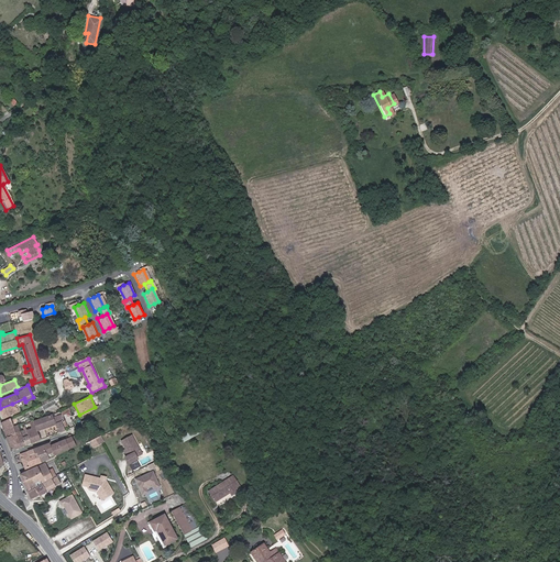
[(17,412),(12,404),(0,408),(0,414),(2,419),(17,412)]
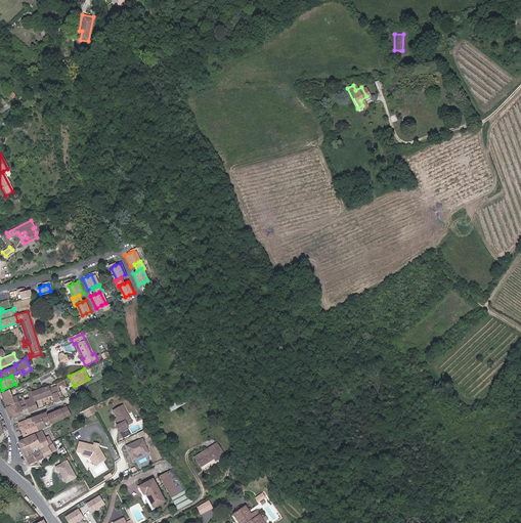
[(56,382),(47,386),(50,394),(53,402),(59,399),(56,392),(59,391),(56,382)]
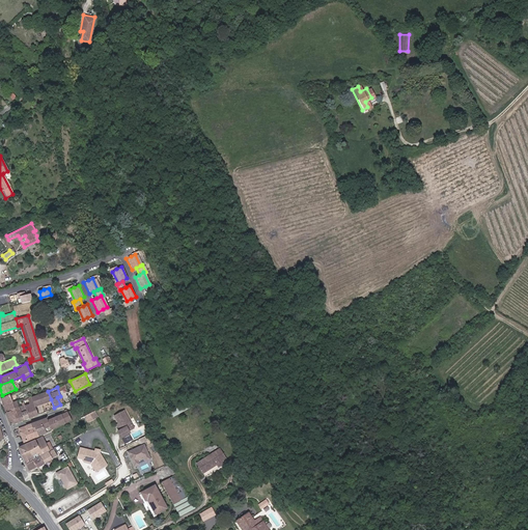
[(48,391),(32,397),(35,406),(51,399),(48,391)]
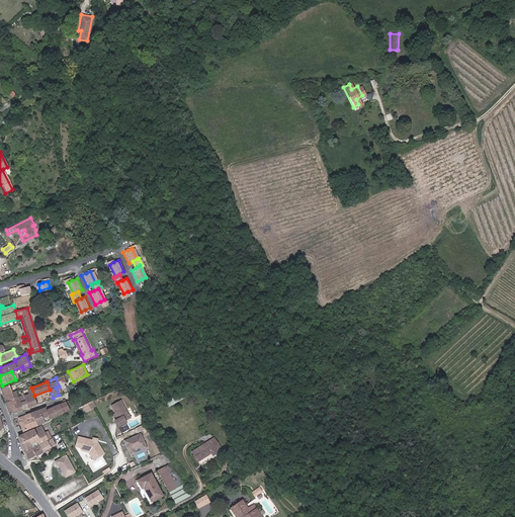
[(15,398),(10,385),(1,390),(6,402),(15,398)]
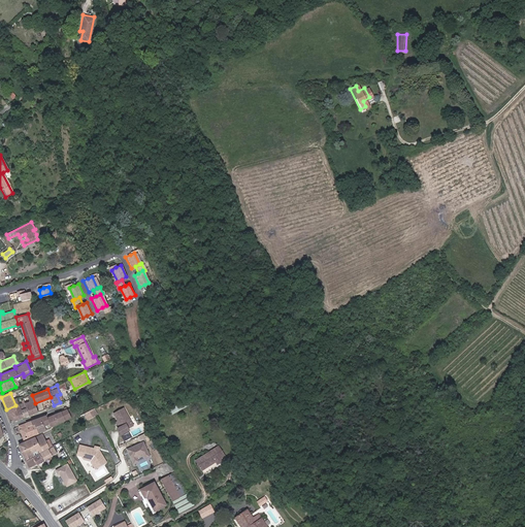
[(32,395),(21,399),(22,403),(27,416),(38,412),(35,403),(32,395)]
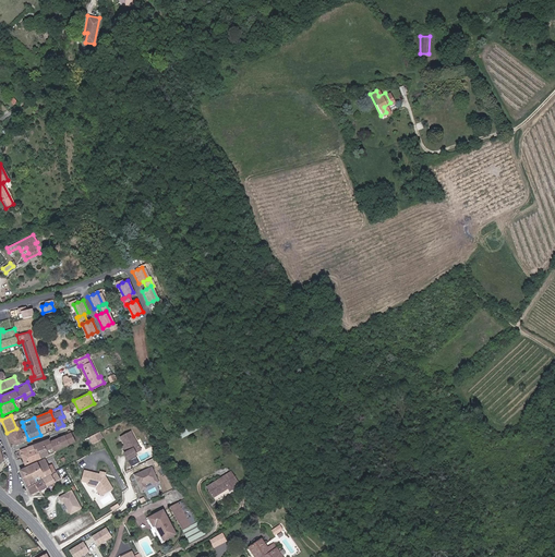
[(23,426),(16,428),(7,433),(10,444),(15,442),(16,444),(28,439),(23,426)]
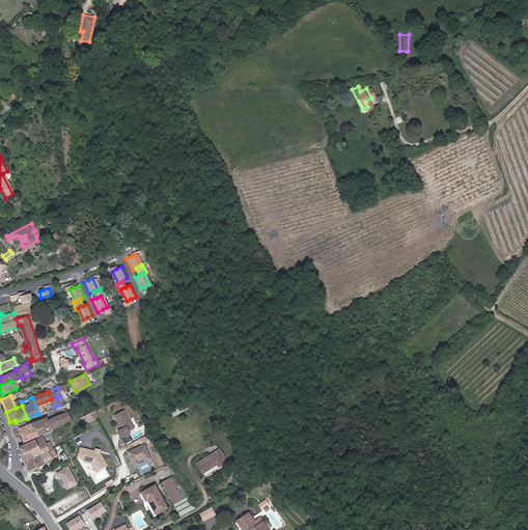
[(48,419),(52,429),(72,419),(65,408),(60,410),(62,413),(48,419)]
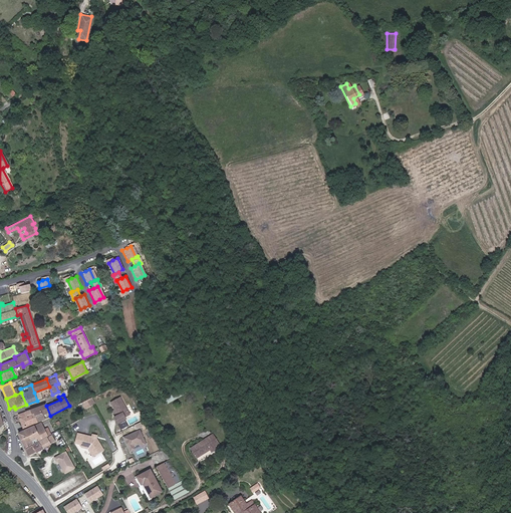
[(110,402),(114,409),(117,415),(114,416),(118,423),(125,418),(124,416),(130,414),(119,397),(110,402)]
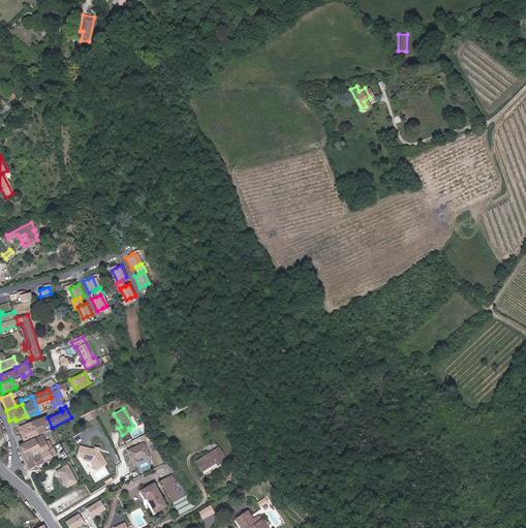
[(84,413),(87,421),(97,415),(95,409),(84,413)]
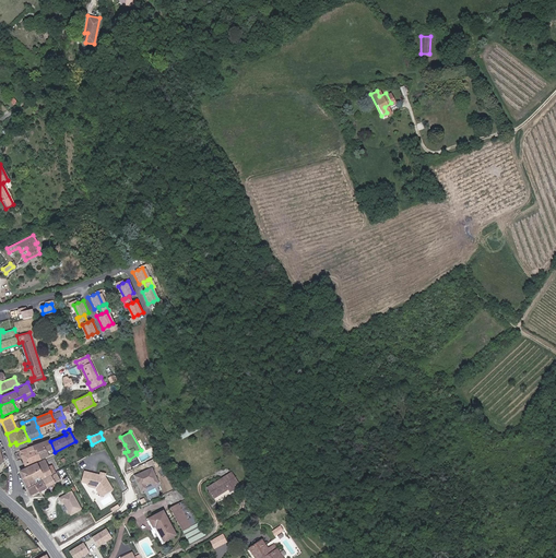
[(49,439),(34,446),(40,459),(55,452),(50,441),(49,439)]
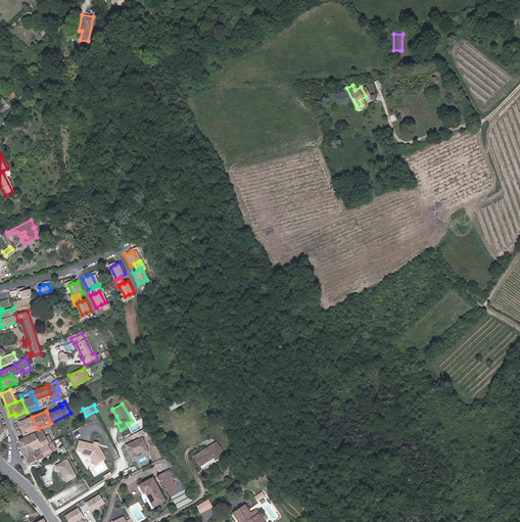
[(32,417),(17,422),(19,426),(22,434),(38,429),(32,417)]
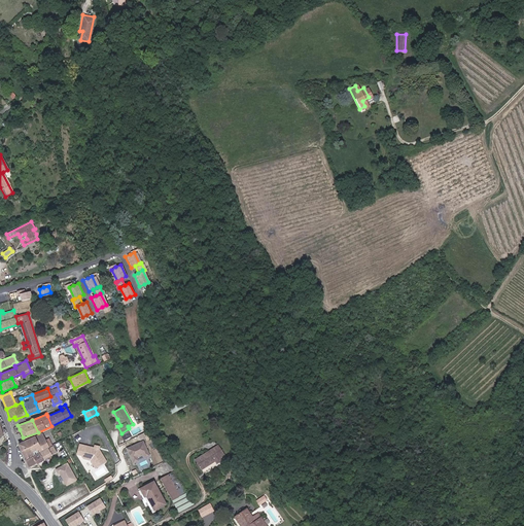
[(128,430),(121,433),(125,439),(131,435),(128,430)]
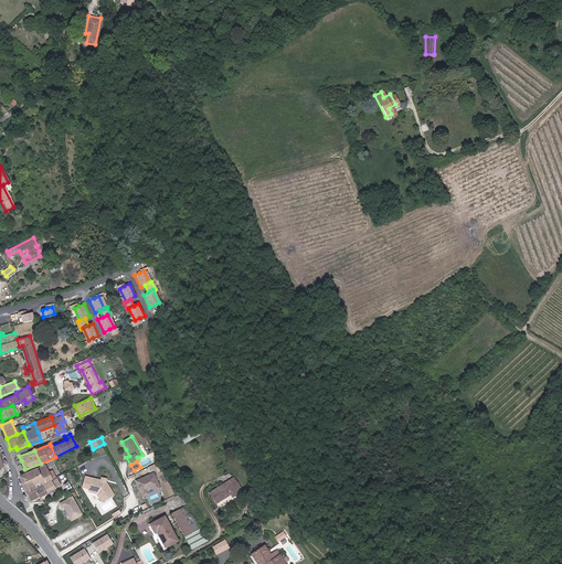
[(46,465),(21,477),(28,492),(44,485),(48,492),(57,489),(56,487),(49,471),(46,465)]
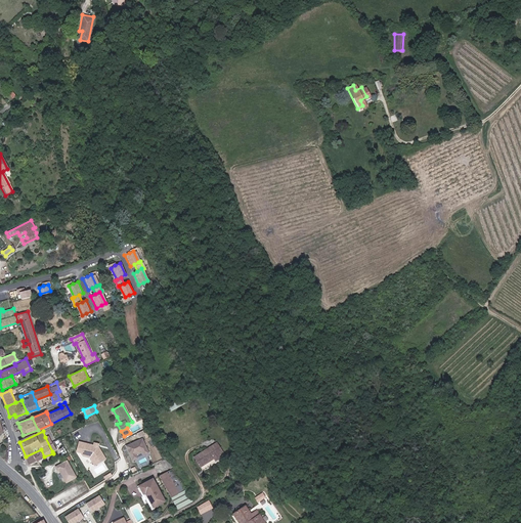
[(49,436),(45,437),(52,451),(55,449),(49,436)]
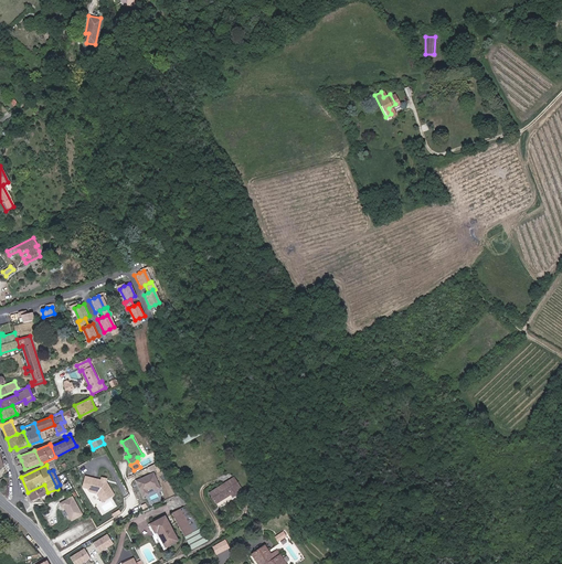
[(151,470),(131,478),(138,496),(146,493),(144,489),(150,487),(151,490),(158,488),(151,470)]
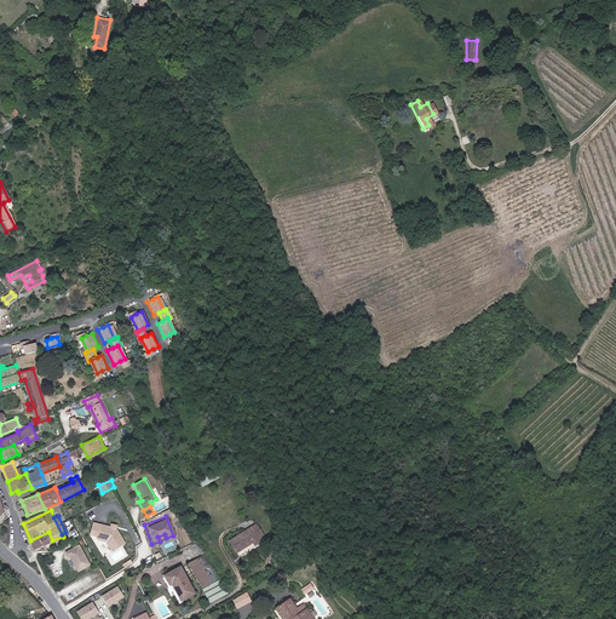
[(93,521),(90,534),(96,536),(98,538),(104,540),(111,551),(126,543),(116,527),(117,523),(110,522),(109,525),(93,521)]
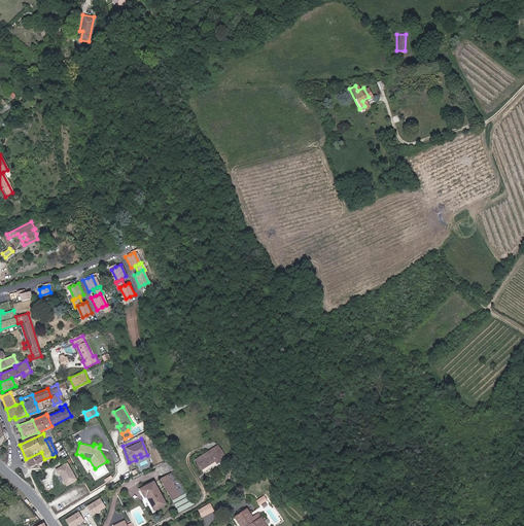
[(215,445),(190,459),(197,469),(221,455),(215,445)]
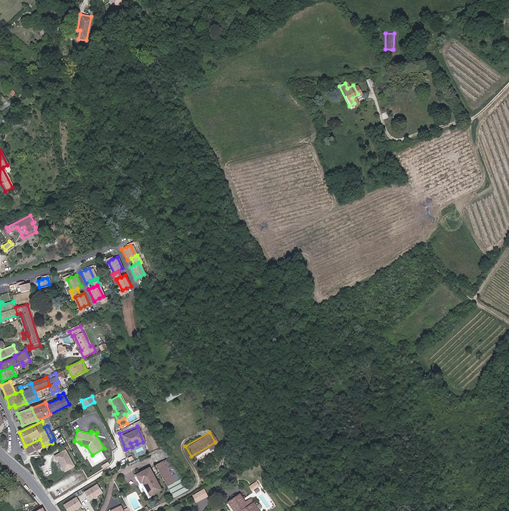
[(40,439),(25,446),(29,454),(43,446),(40,439)]
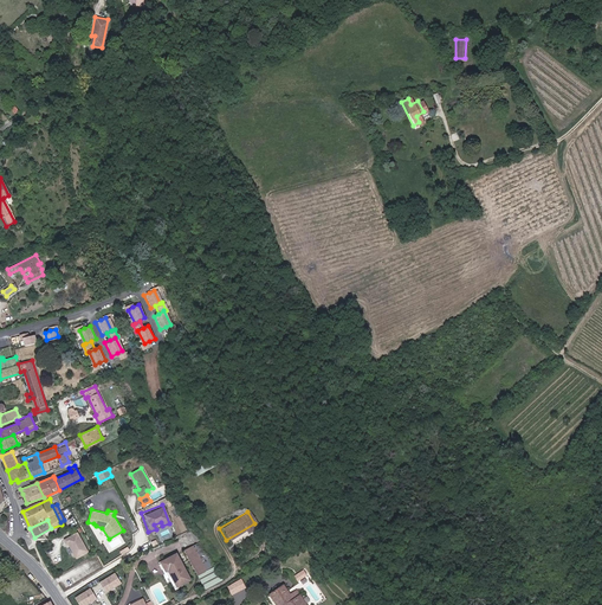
[(79,539),(69,532),(65,536),(77,544),(79,539)]
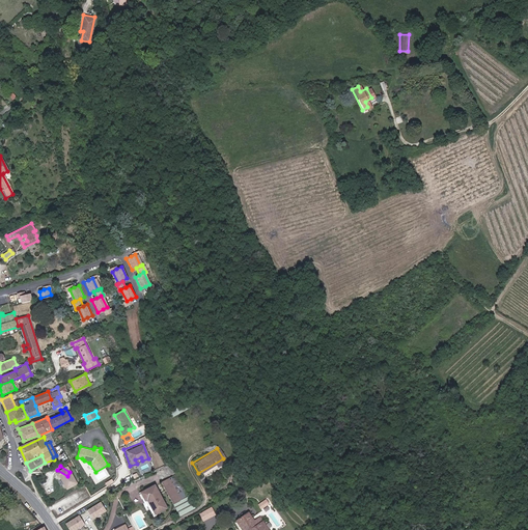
[(160,483),(171,504),(184,496),(172,476),(160,483)]
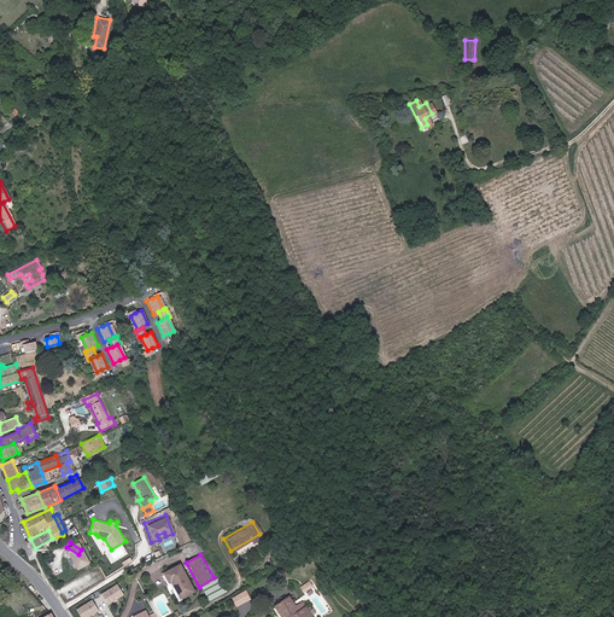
[(176,564),(158,575),(163,582),(167,580),(177,598),(191,591),(176,564)]
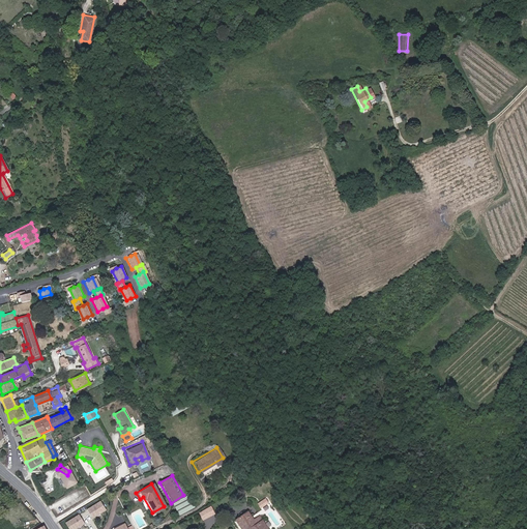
[(193,505),(185,494),(183,495),(171,503),(177,513),(193,505)]
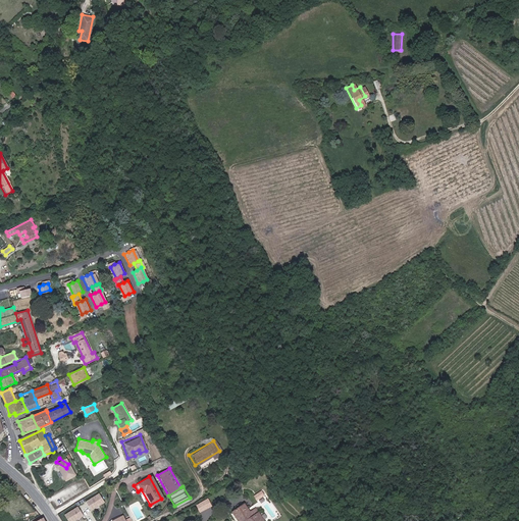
[(97,491),(83,500),(88,510),(103,502),(97,491)]
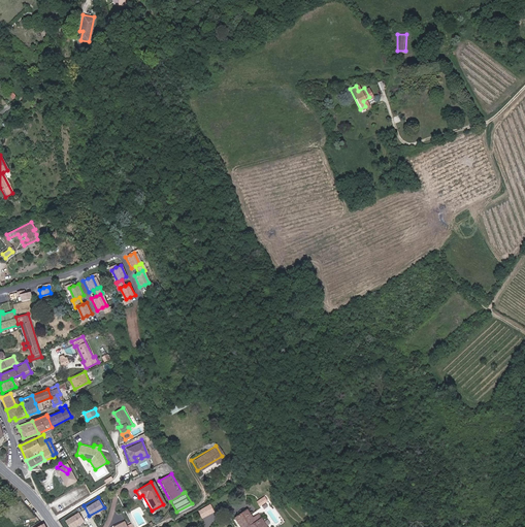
[(77,509),(61,519),(65,526),(70,526),(83,521),(77,509)]
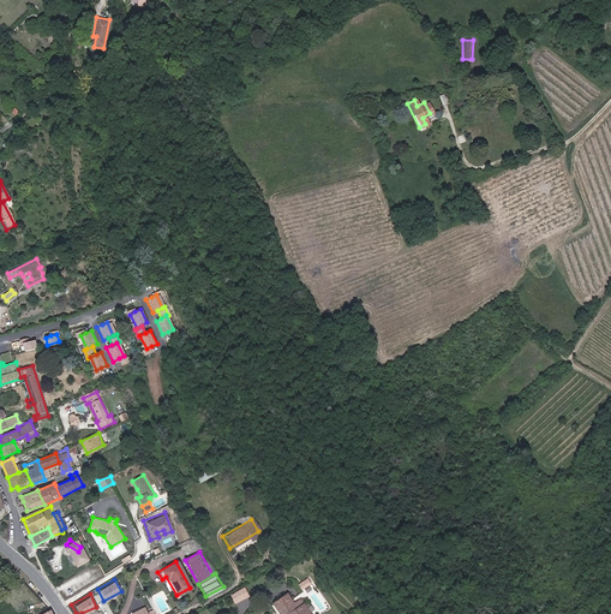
[(283,594),(268,603),(274,613),(287,613),(288,613),(287,613),(306,613),(298,600),(291,604),(283,594)]
